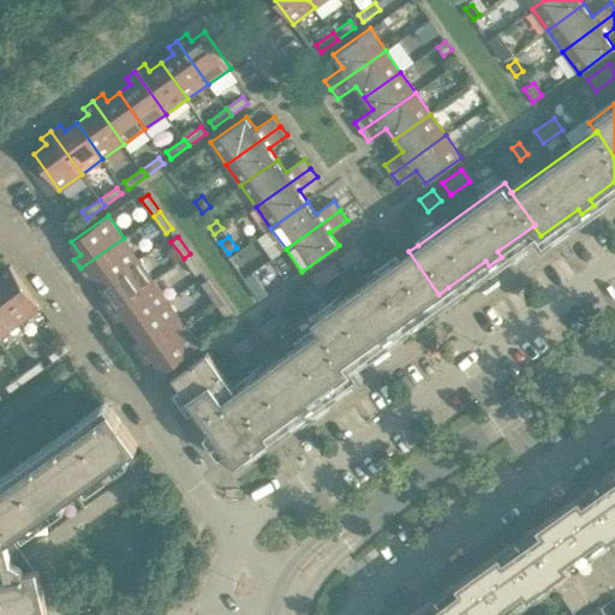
[(124,238),(81,268),(88,278),(94,273),(102,285),(138,258),(124,238)]
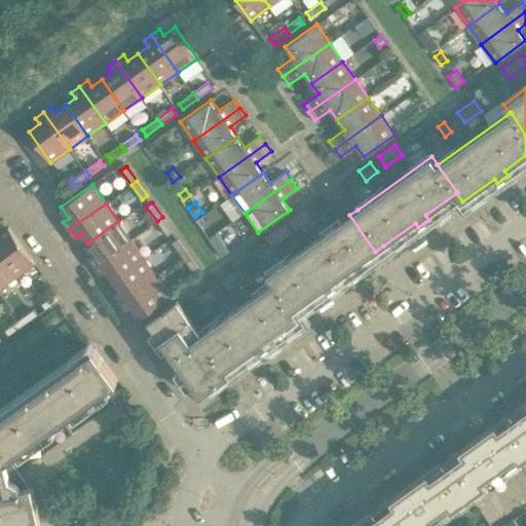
[(304,210),(288,221),(295,230),(311,219),(304,210)]
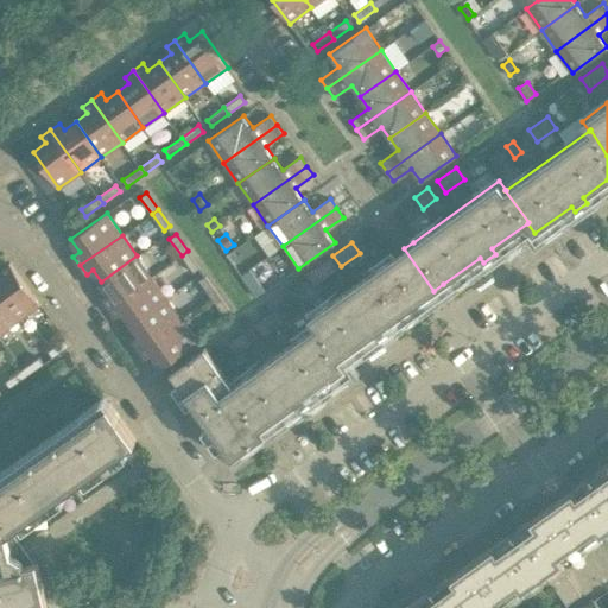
[(404,248),(394,255),(309,317),(316,325),(339,358),(340,358),(375,331),(379,337),(382,336),(392,329),(387,323),(424,297),(434,291),(404,248)]
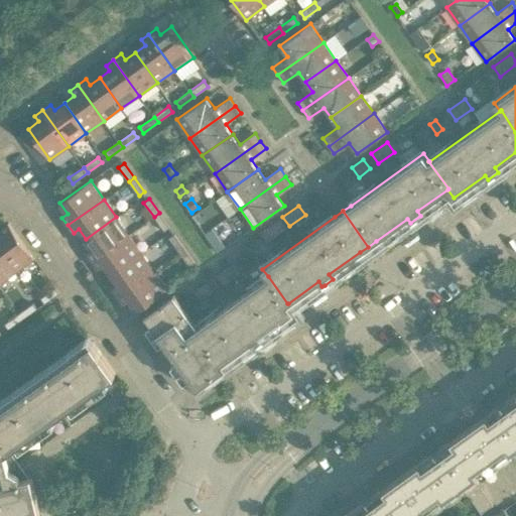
[(169,227),(159,213),(154,217),(164,231),(169,227)]
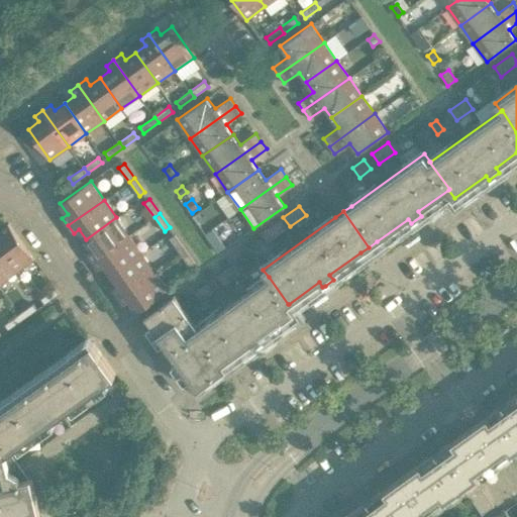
[(116,217),(86,239),(93,249),(88,253),(93,261),(129,235),(116,217)]
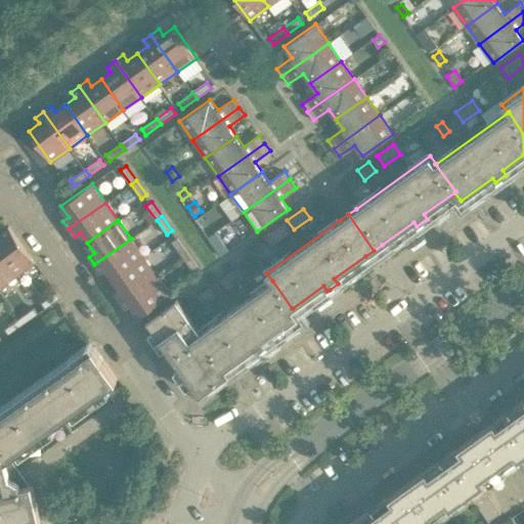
[(284,223),(264,236),(271,246),(291,232),(284,223)]
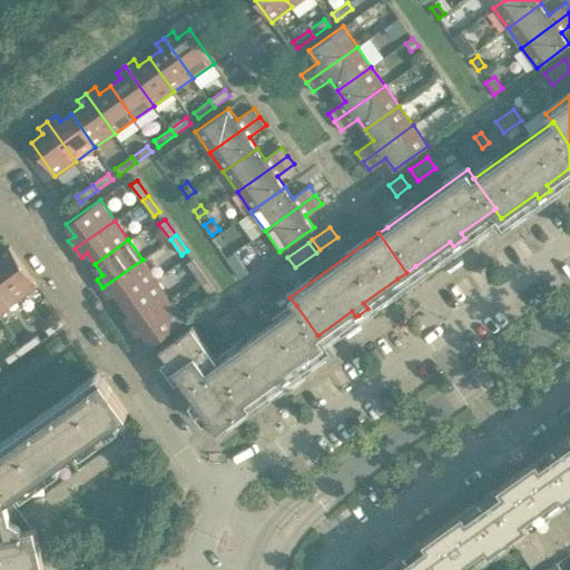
[(38,285),(9,245),(0,252),(0,253),(5,258),(0,261),(0,275),(18,301),(38,285)]
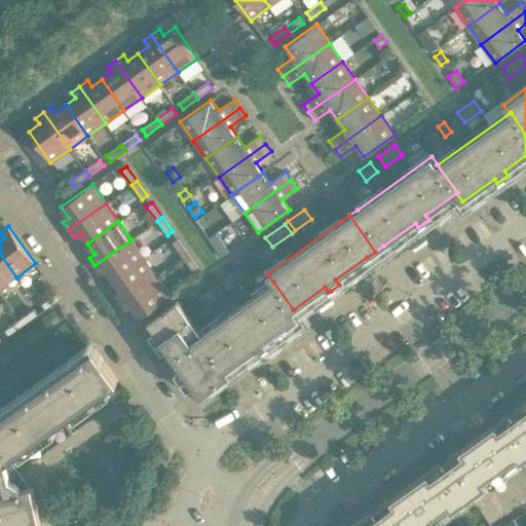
[(216,233),(209,238),(223,258),(230,253),(216,233)]
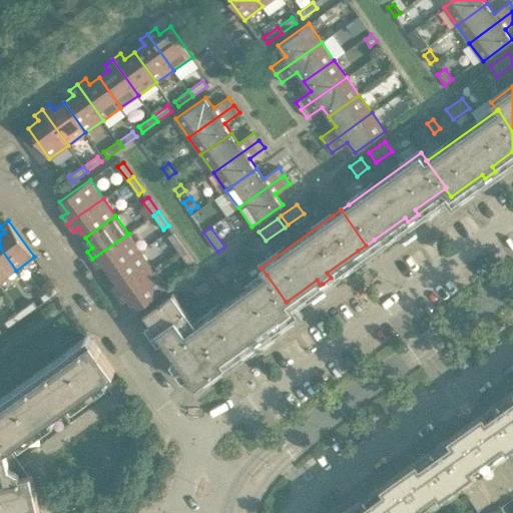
[(183,246),(173,232),(167,236),(177,250),(183,246)]
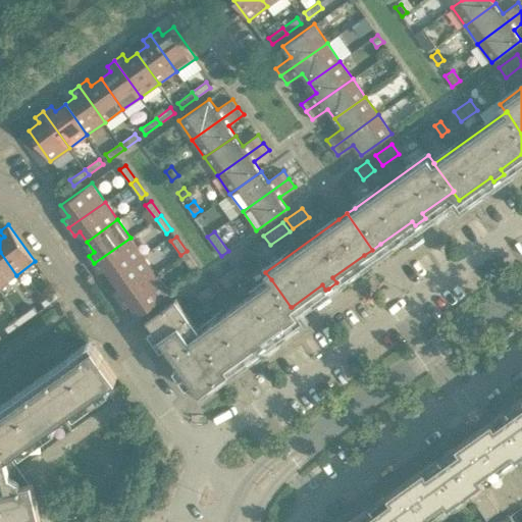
[(131,238),(94,263),(100,271),(105,267),(112,277),(143,255),(131,238)]
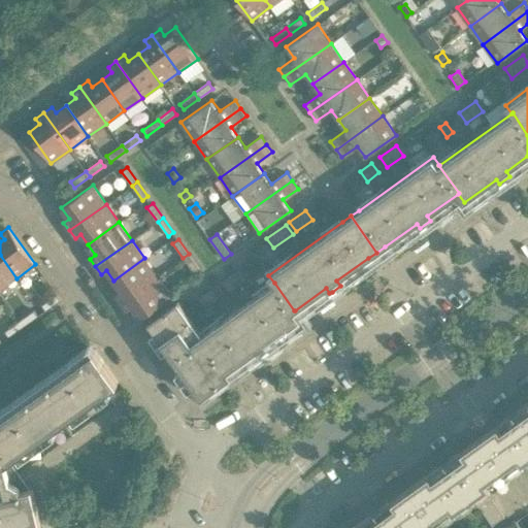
[(199,269),(189,254),(183,258),(194,273),(199,269)]
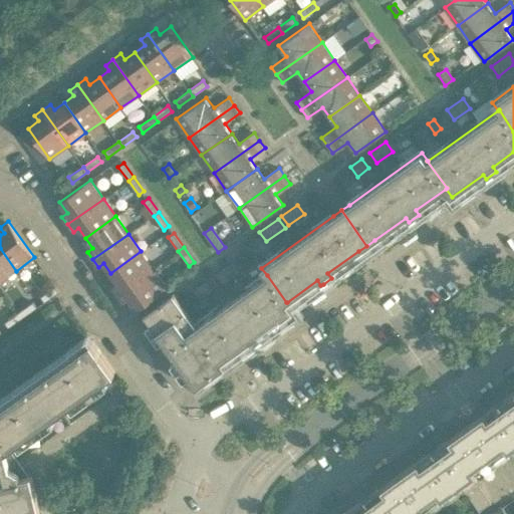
[(0,281),(16,271),(0,248),(0,281)]
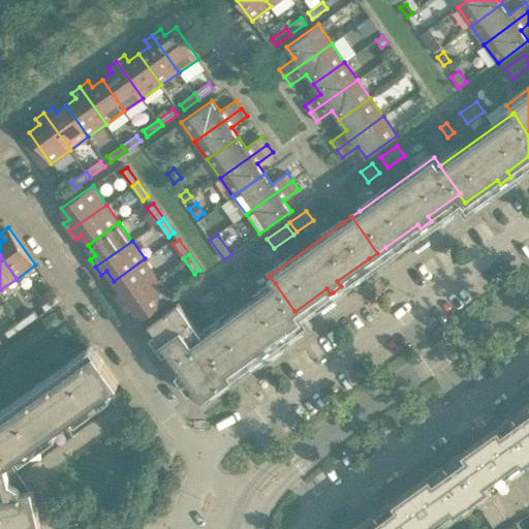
[(145,258),(114,281),(121,291),(116,296),(121,304),(158,277),(145,258)]
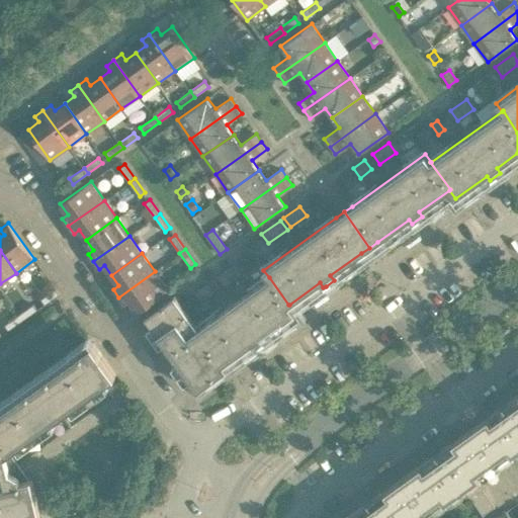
[(233,265),(218,277),(225,286),(240,275),(233,265)]
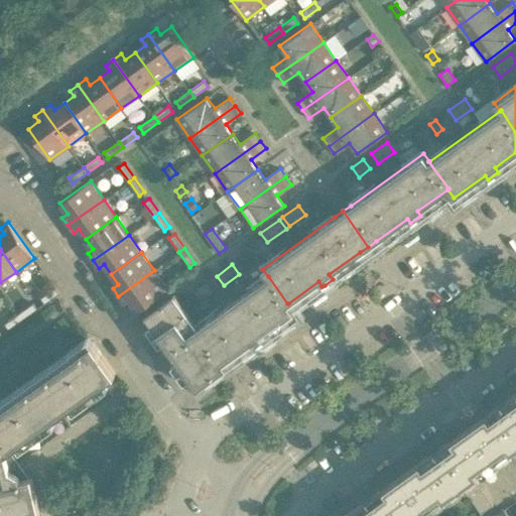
[(154,270),(118,296),(124,303),(129,299),(137,310),(167,288),(154,270)]
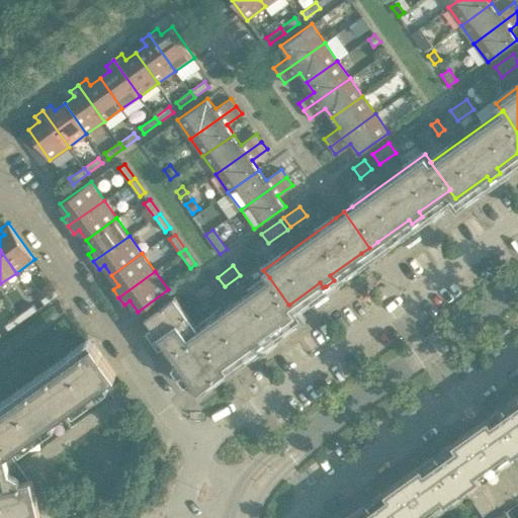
[(269,277),(198,328),(224,363),(253,342),(257,347),(259,345),(267,340),(263,335),(294,313),(289,305),(288,305),(269,277)]
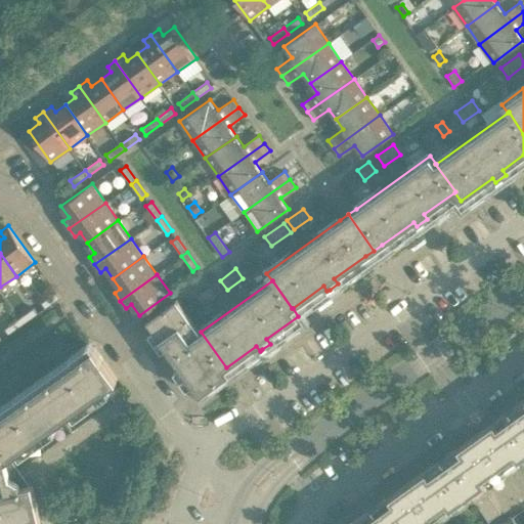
[(216,282),(198,296),(205,306),(223,293),(216,282)]
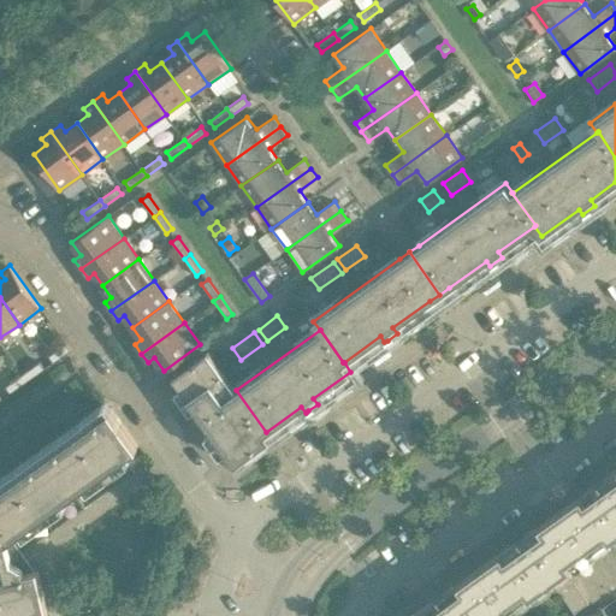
[(48,355),(53,362),(71,349),(66,343),(48,355)]
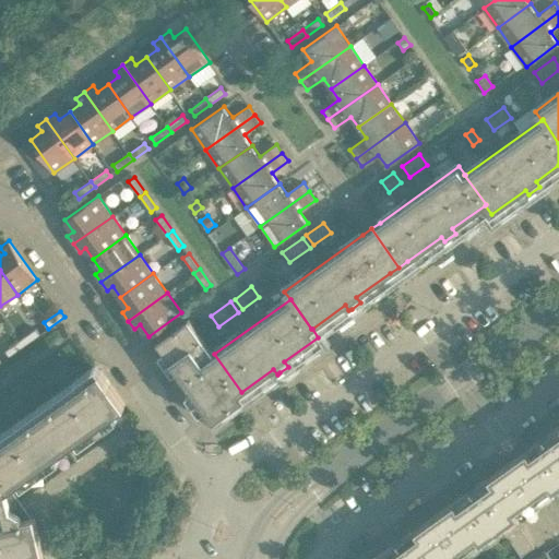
[(189,319),(156,342),(213,420),(245,397),(241,392),(214,354),(189,319)]
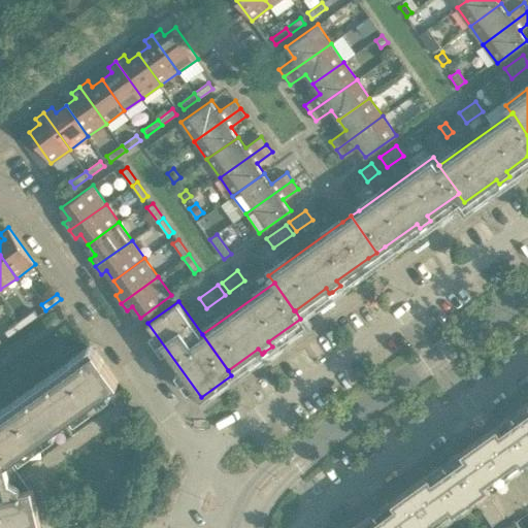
[(34,309),(19,321),(23,326),(38,316),(34,309)]
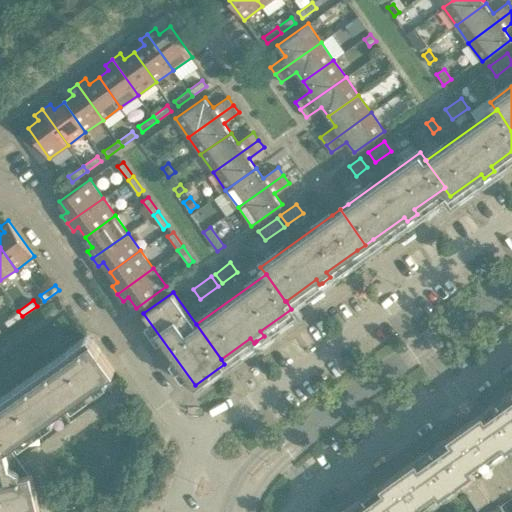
[(4,321),(8,327),(22,316),(18,311),(4,321)]
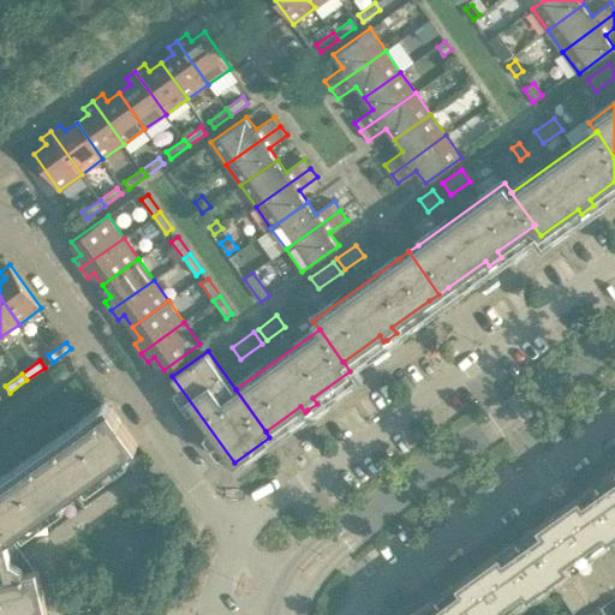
[(10,535),(126,453),(138,445),(111,406),(0,484),(0,614),(43,614),(48,614),(37,568),(15,574),(10,557),(21,550),(10,535)]
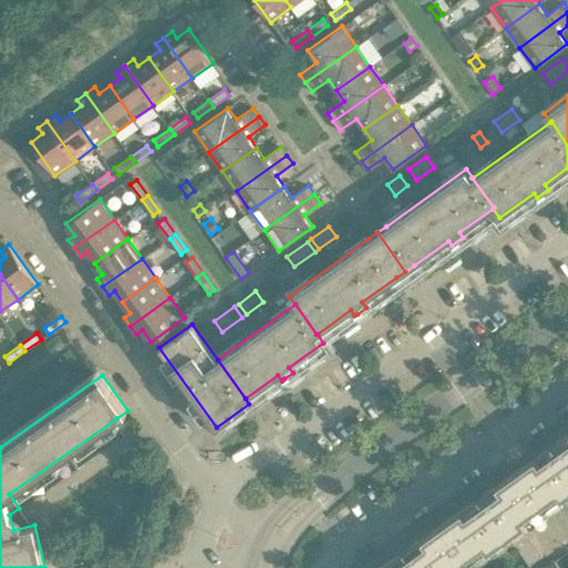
[(567,432),(534,457),(516,469),(545,508),(567,492),(567,432)]
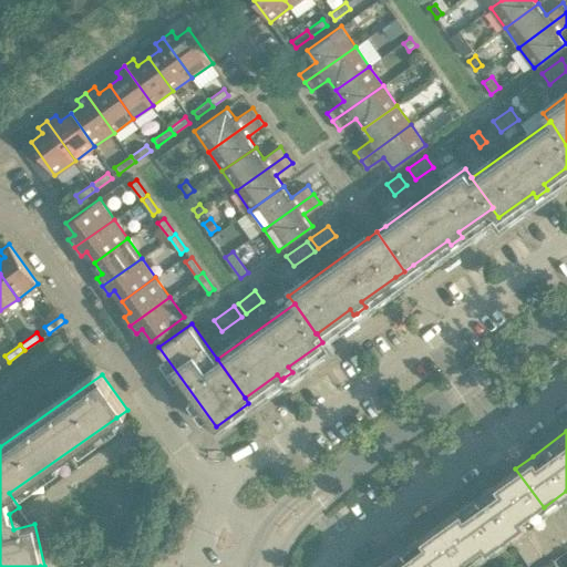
[(166,467),(163,462),(157,465),(161,471),(166,467)]
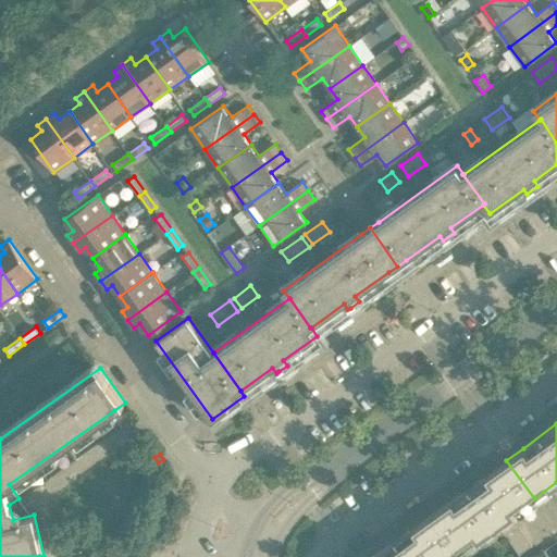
[(506,460),(433,512),(460,551),(497,524),(519,554),(532,544),(511,515),(534,498),(506,460)]
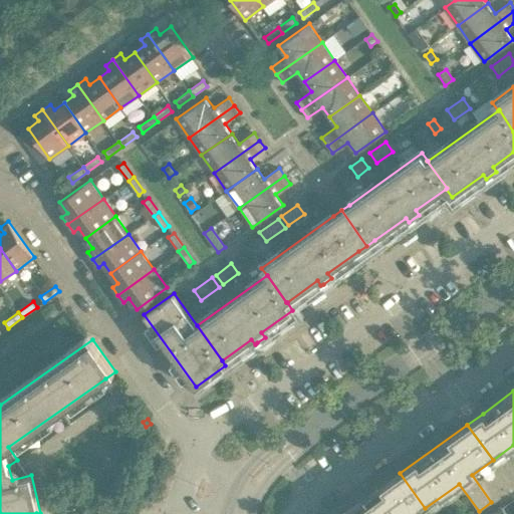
[(417,513),(425,508),(400,473),(341,513),(417,513)]
